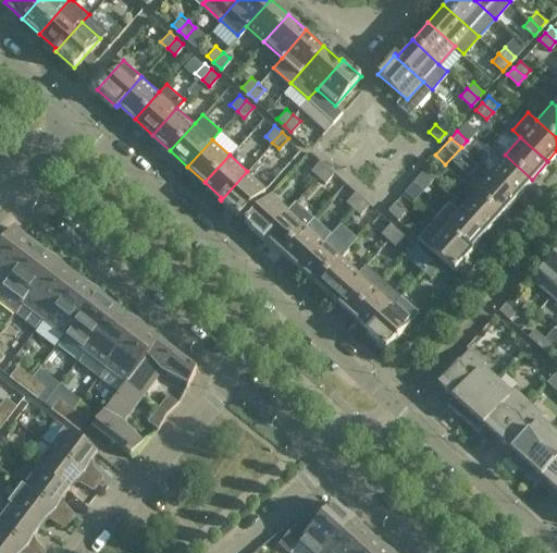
[(505,155),(489,172),(516,197),(532,180),(505,155)]
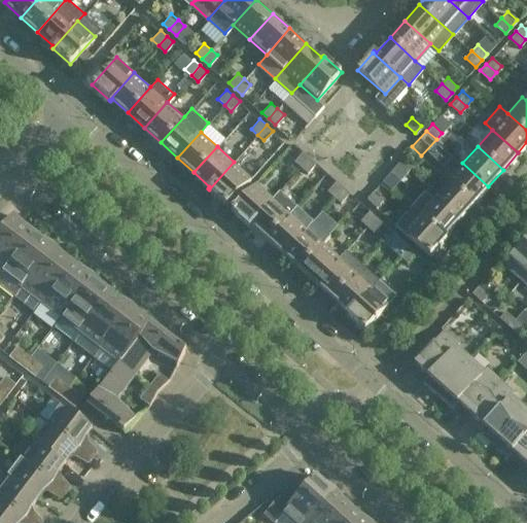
[(301,166),(310,155),(304,149),(294,160),(301,166)]
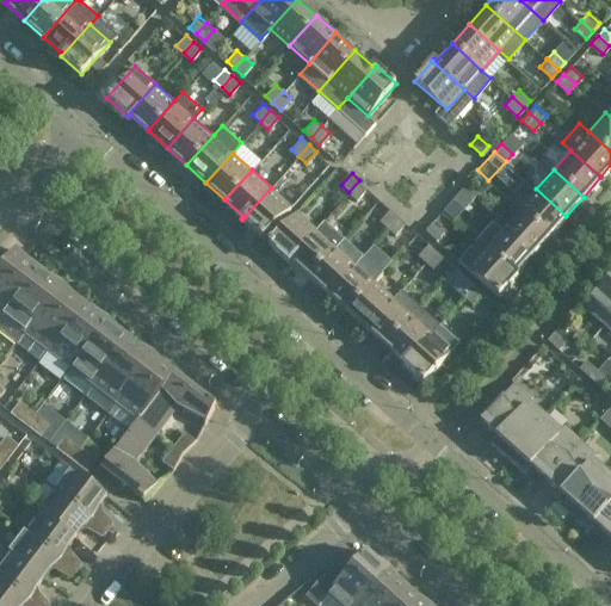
[(357,198),(366,187),(359,180),(349,192),(357,198)]
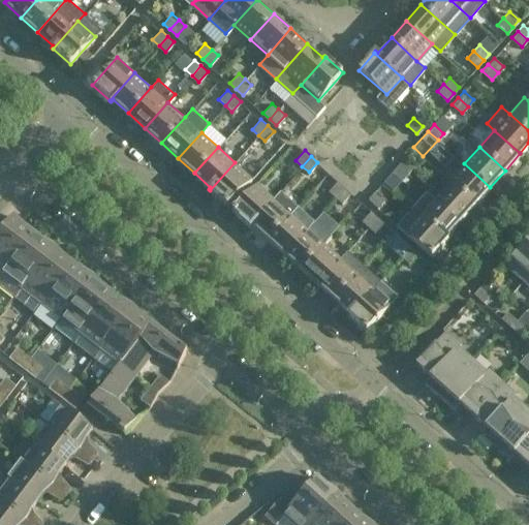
[(398,164),(408,173),(413,166),(404,158),(398,164)]
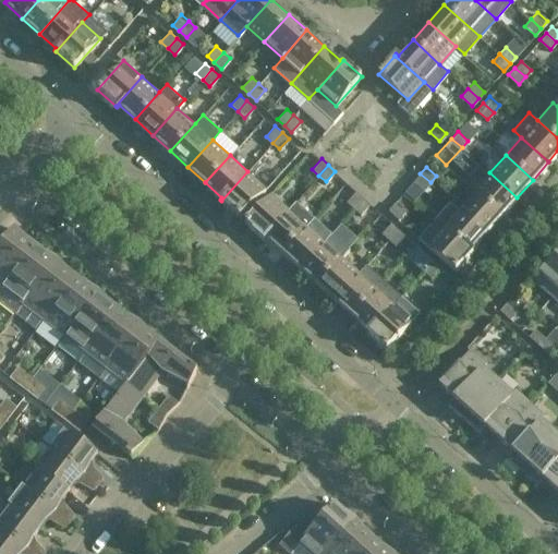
[(247,171),(221,201),(240,217),(266,188),(247,171)]
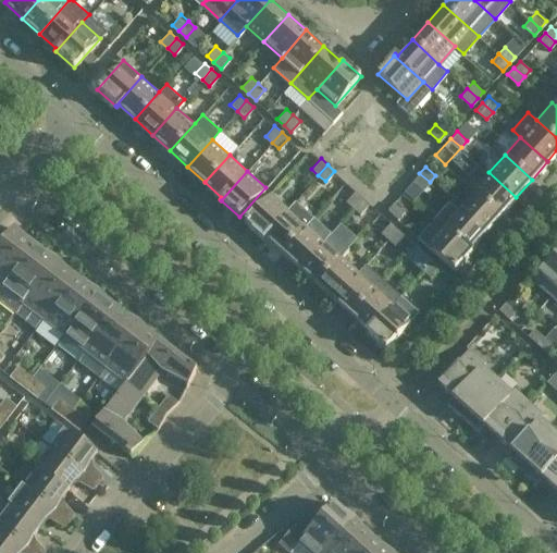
[(489,172),(473,189),(500,214),(516,197),(489,172)]
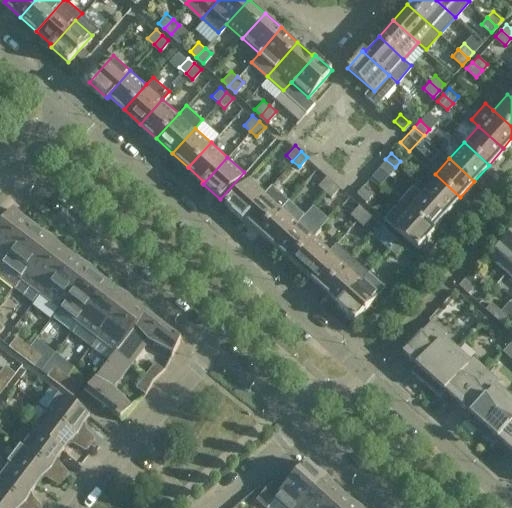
[(385,159),(379,166),(389,174),(395,167),(385,159)]
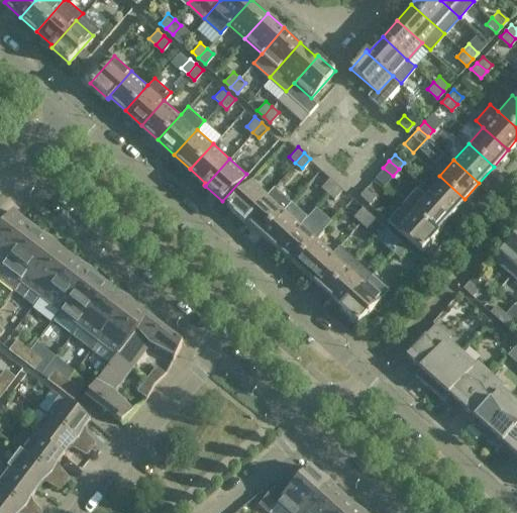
[(328,191),(336,182),(330,176),(321,186),(328,191)]
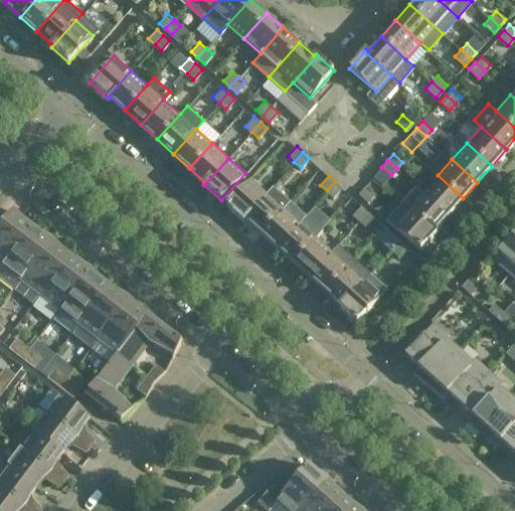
[(438,175),(422,192),(448,214),(463,198),(438,175)]
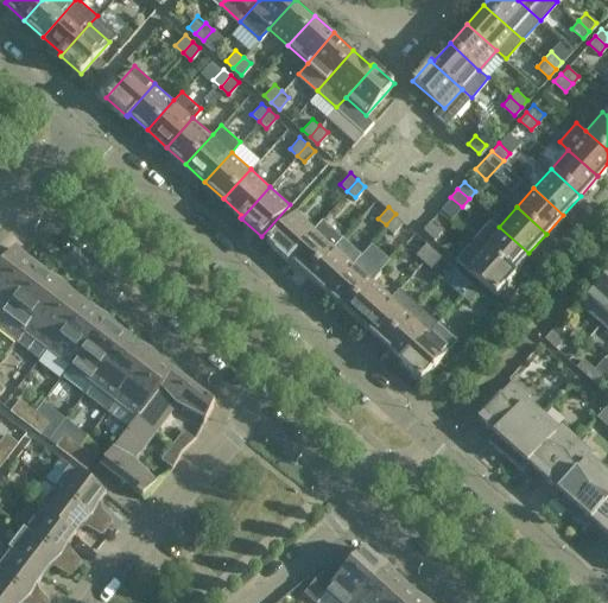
[(295,209),(266,241),(286,259),(315,227),(295,209)]
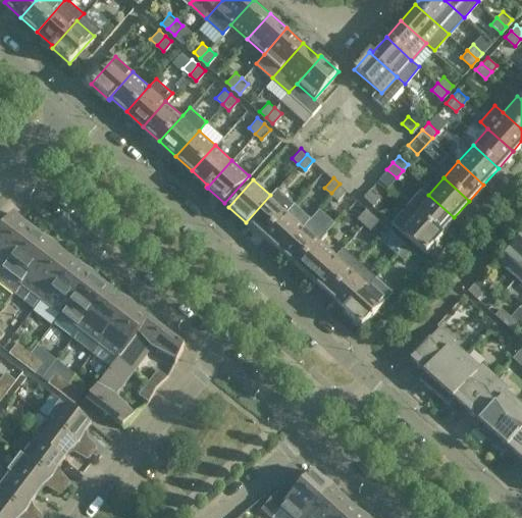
[(337,199),(347,190),(340,184),(331,193),(337,199)]
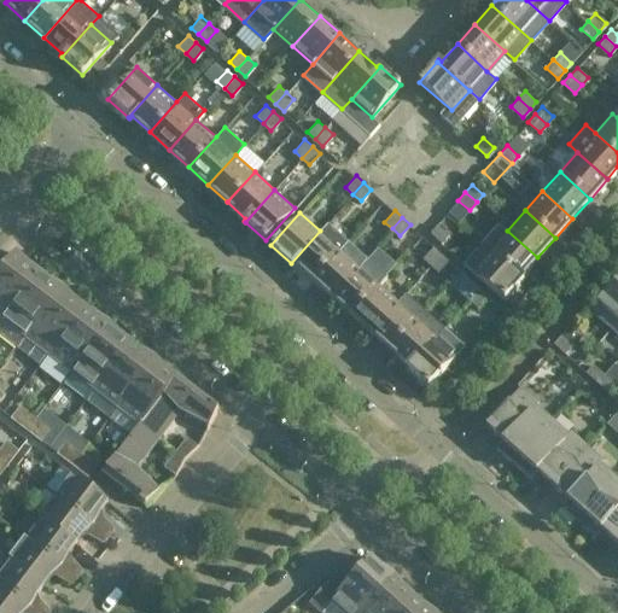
[(328,221),(320,231),(291,263),(292,264),(295,262),(313,278),(348,239),(328,221)]
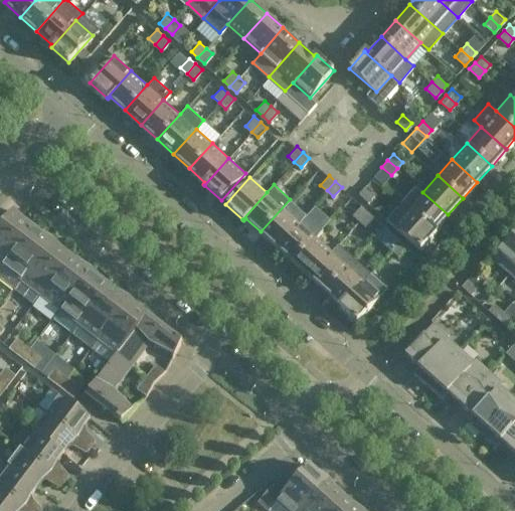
[(415,185),(400,201),(436,232),(437,231),(435,229),(448,214),(422,192),(415,185)]
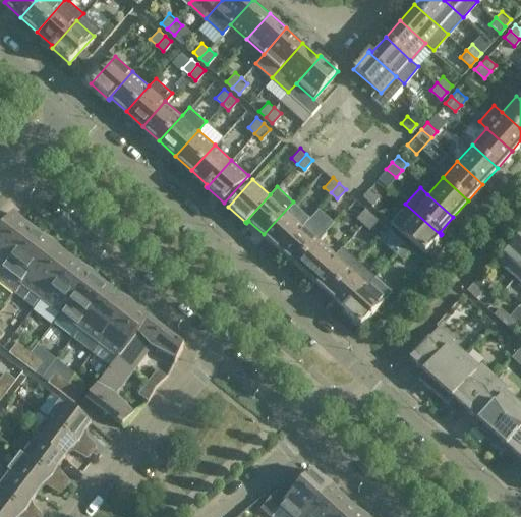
[(368,188),(362,194),(372,204),(378,196),(368,188)]
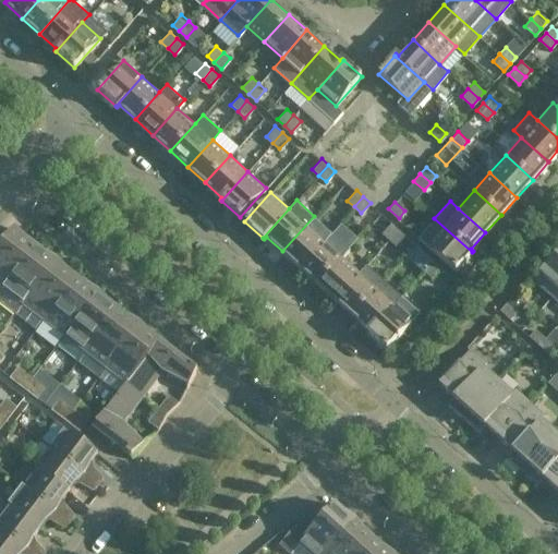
[(314,216),(282,251),(300,267),(331,231),(314,216)]
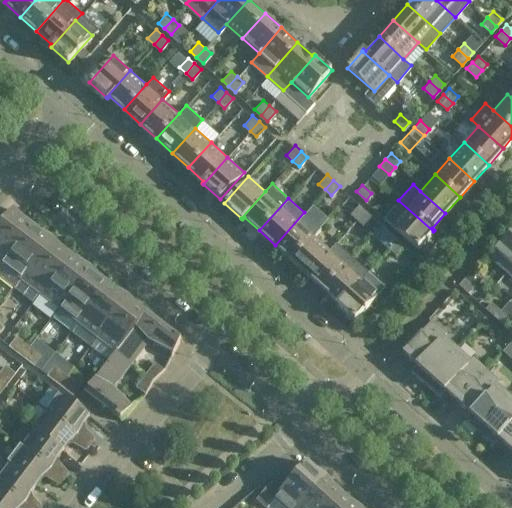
[(433,231),(398,200),(383,217),(418,248),(433,231)]
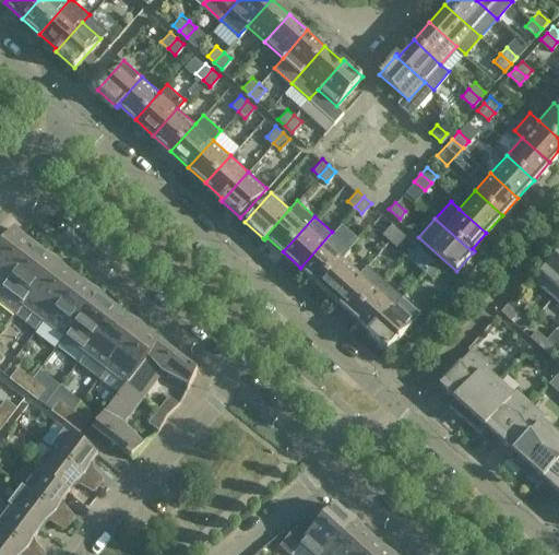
[(390,238),(399,228),(392,222),(382,233),(390,238)]
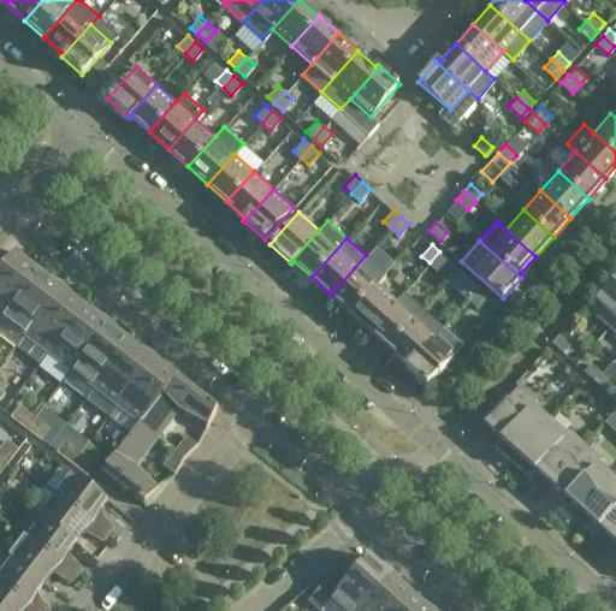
[(0,316),(37,268),(27,260),(16,248),(0,268),(0,316)]
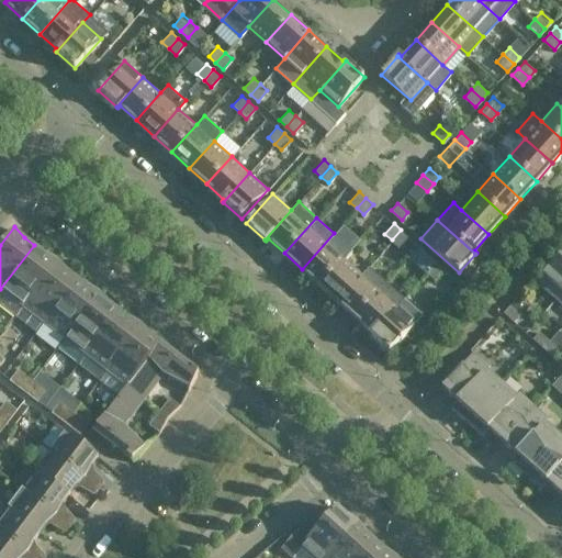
[(398,246),(408,235),(401,230),(392,240),(398,246)]
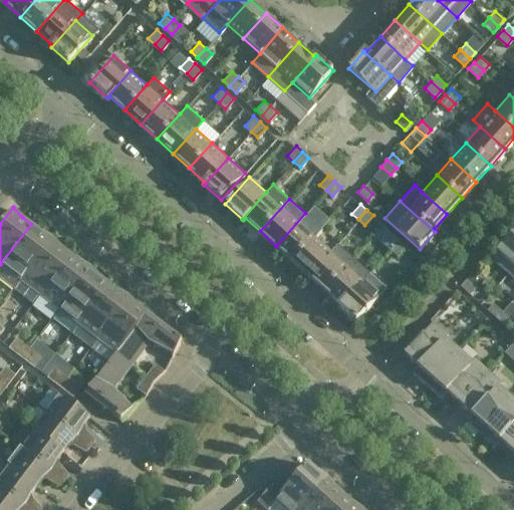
[(292,260),(314,235),(321,228),(305,213),(276,246),(292,260)]
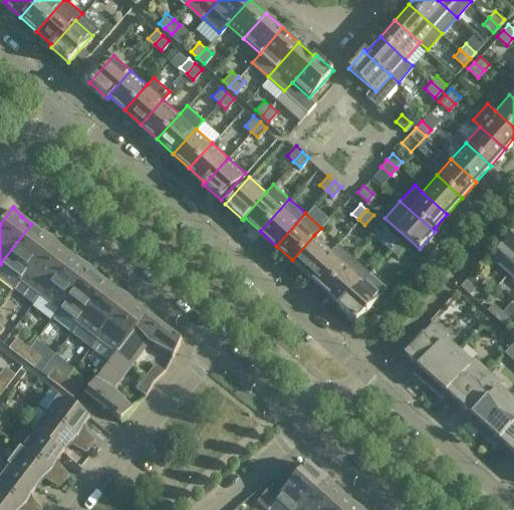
[(31,224),(0,264),(0,276),(13,286),(52,237),(40,231),(31,224)]
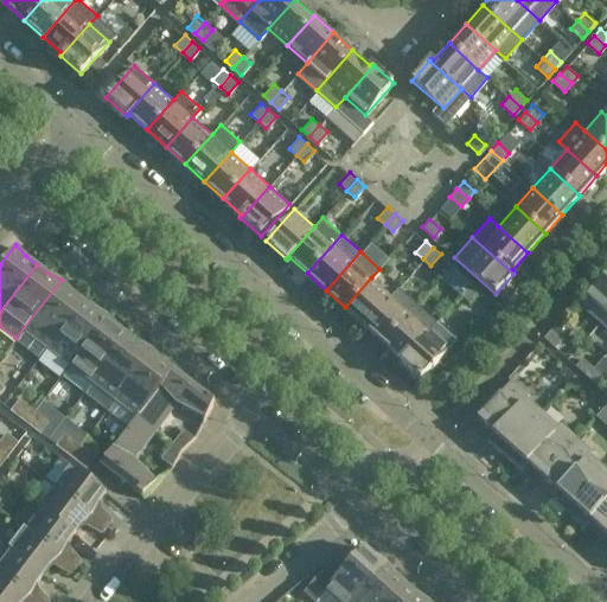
[(606,270),(580,301),(600,319),(606,311),(606,270)]
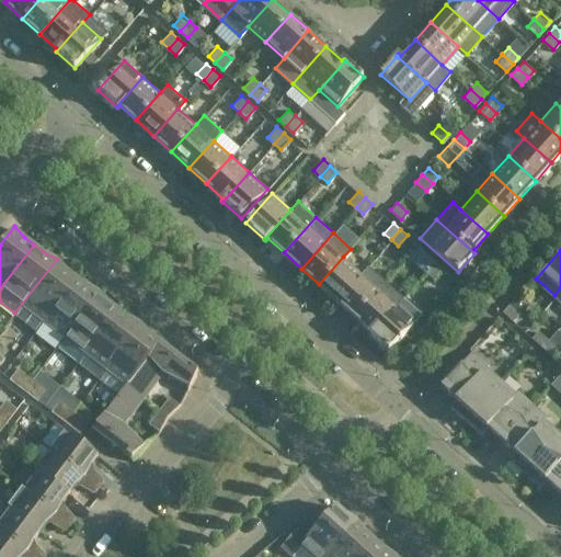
[(426,271),(435,261),(428,254),(420,264),(426,271)]
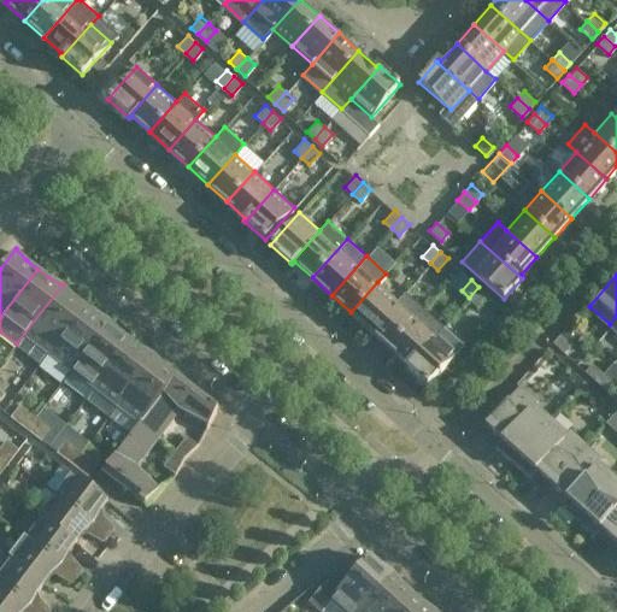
[(377,282),(351,312),(370,330),(398,300),(377,282)]
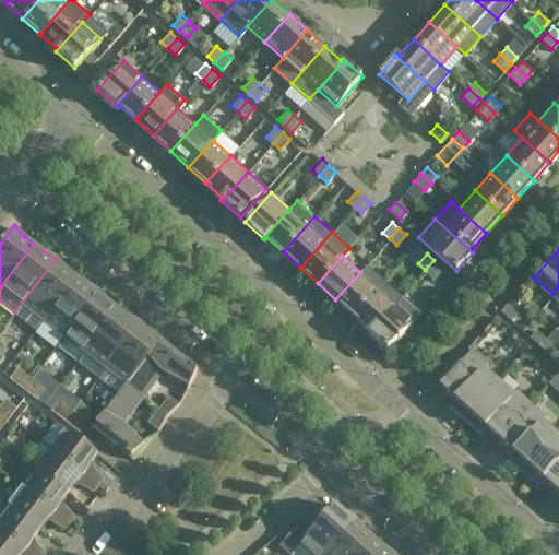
[(57,258),(14,311),(35,328),(75,275),(67,268),(57,258)]
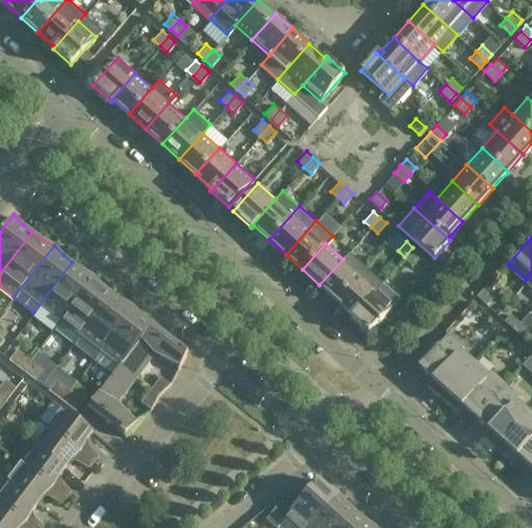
[(410,263),(420,253),(413,247),(404,257),(410,263)]
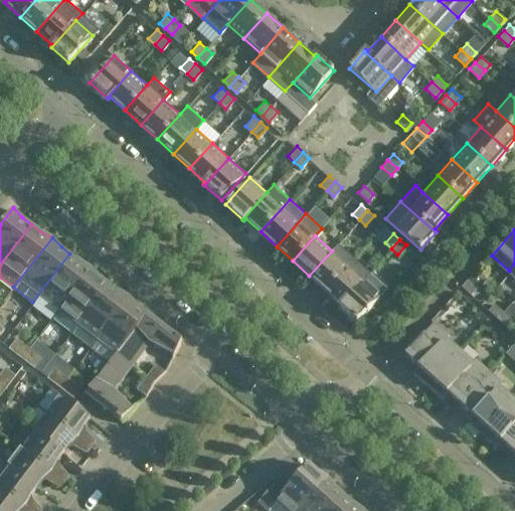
[(325,290),(354,258),(338,242),(332,250),(309,276),(325,290)]
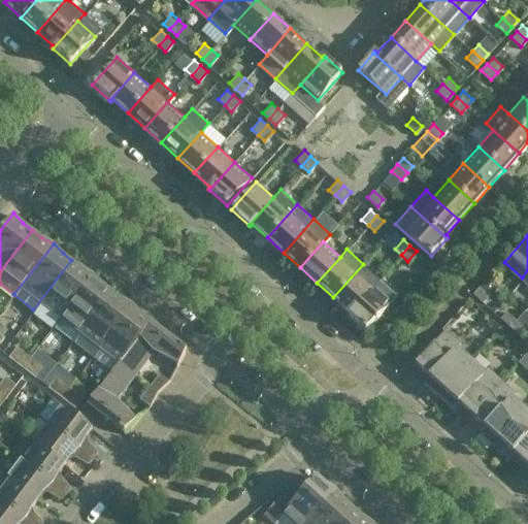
[(71,260),(33,309),(53,325),(93,273),(81,267),(71,260)]
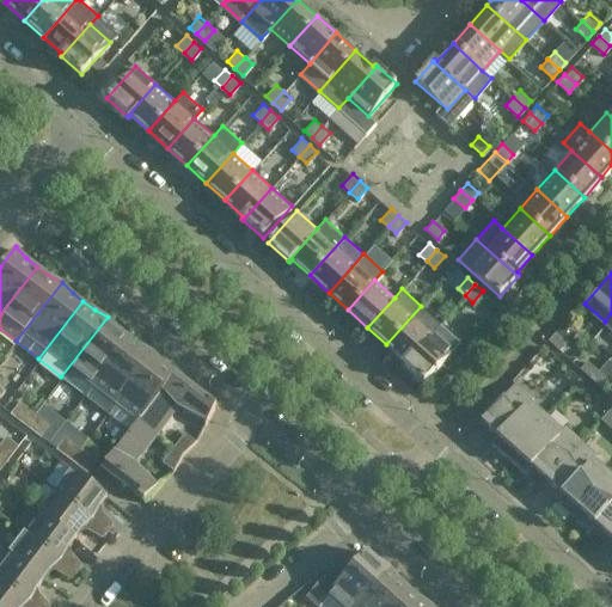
[(404,365),(441,323),(421,306),(386,344),(404,361),(403,363),(404,365)]
